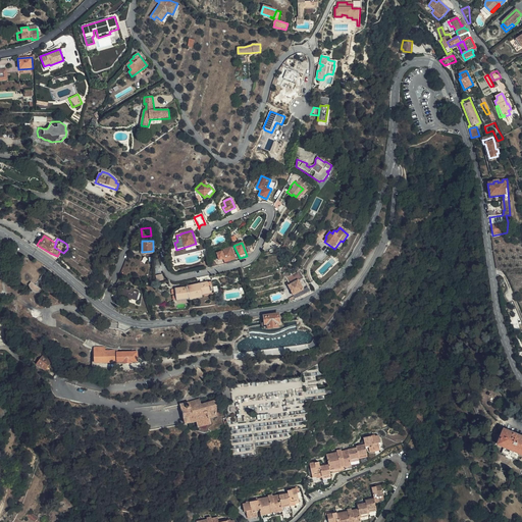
[(212,267),(220,266),(225,264),(224,263),(236,260),(231,247),(222,250),(223,252),(216,254),(217,258),(211,260),(212,267)]
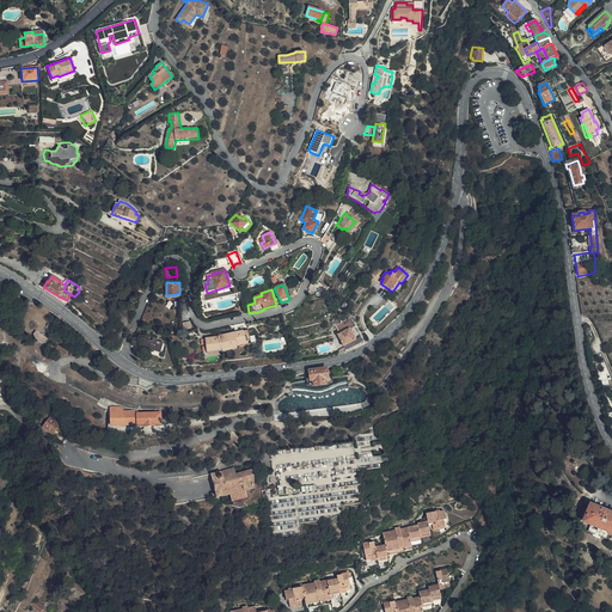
[(365,342),(350,318),(336,325),(340,334),(337,335),(346,352),(347,352),(347,350),(365,342)]
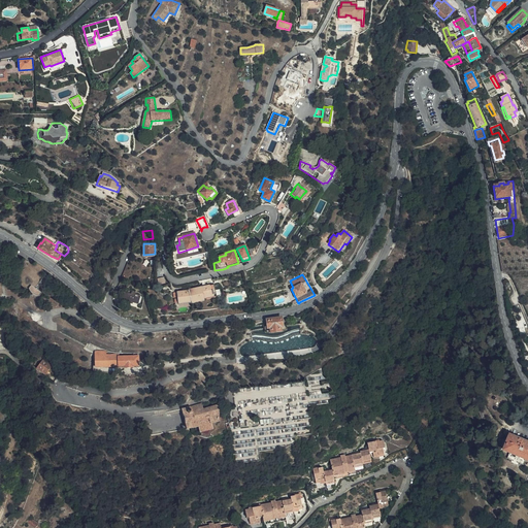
[(167,283),(165,275),(157,278),(159,285),(167,283)]
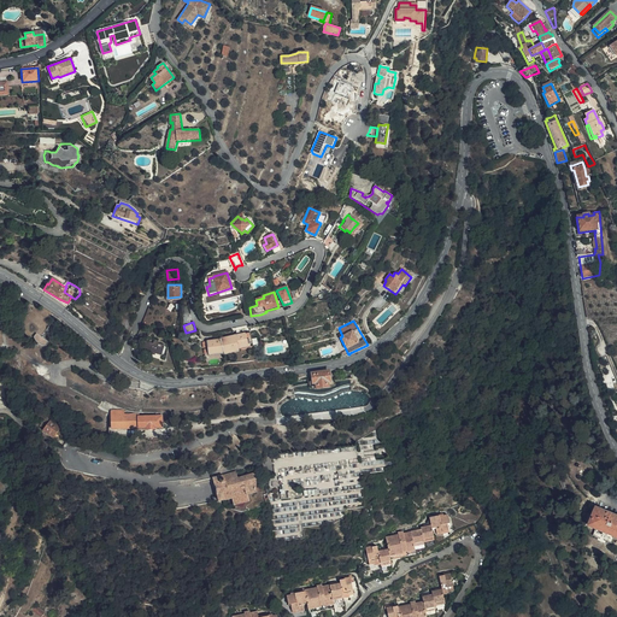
[(218,340),(203,341),(204,354),(223,352),(223,353),(239,350),(239,347),(252,344),(250,333),(235,335),(219,339),(218,340)]
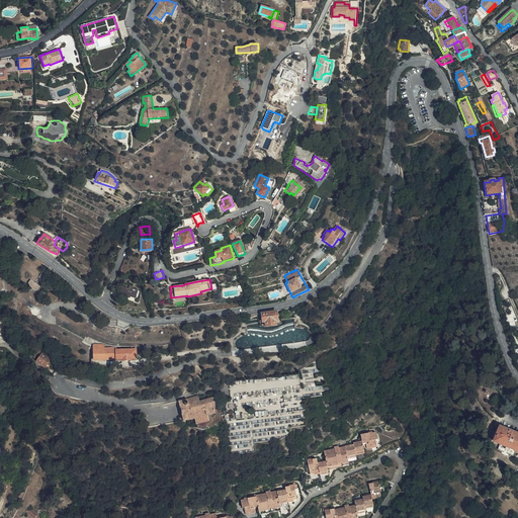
[(123,287),(121,293),(128,294),(136,296),(138,290),(134,289),(131,287),(131,289),(123,287)]
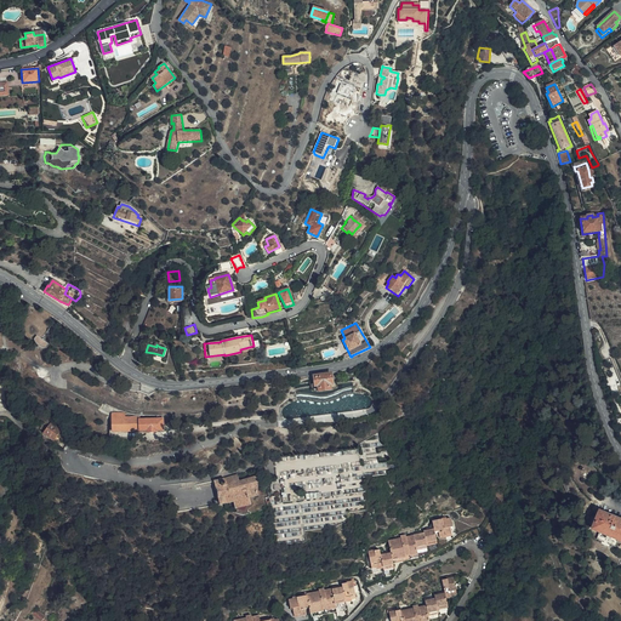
[(335,382),(334,376),(315,377),(315,385),(318,385),(318,386),(318,389),(332,388),(331,385),(331,382),(335,382)]
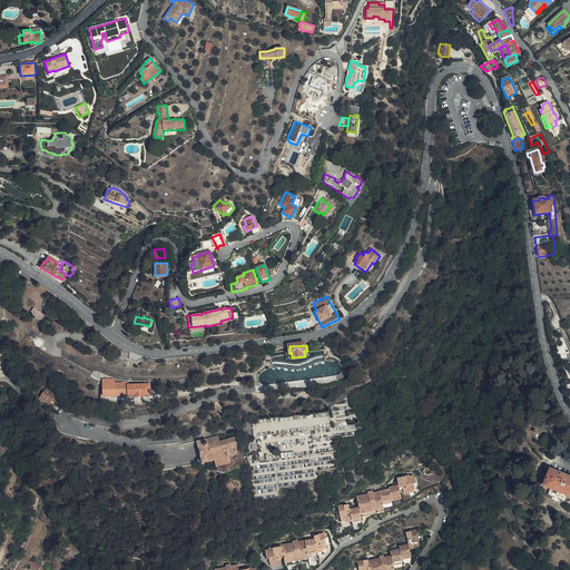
[(150,394),(150,384),(128,385),(128,383),(115,383),(115,380),(106,380),(102,380),(104,392),(104,396),(135,395),(135,397),(144,397),(144,395),(150,394)]
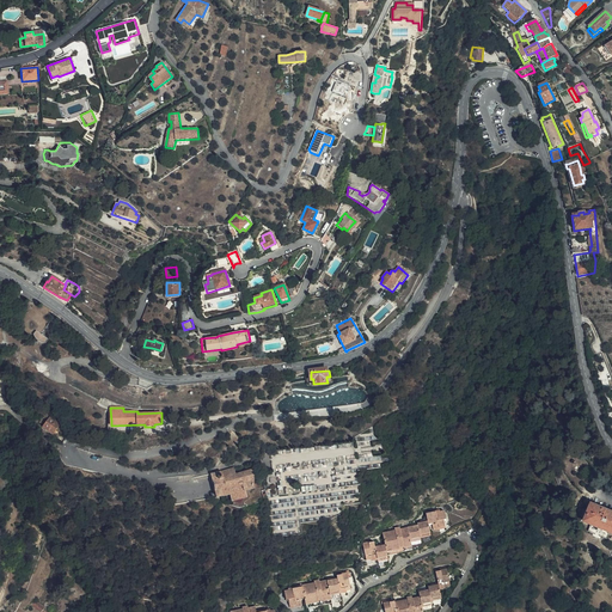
[(53,433),(60,423),(49,415),(42,426),(53,433)]
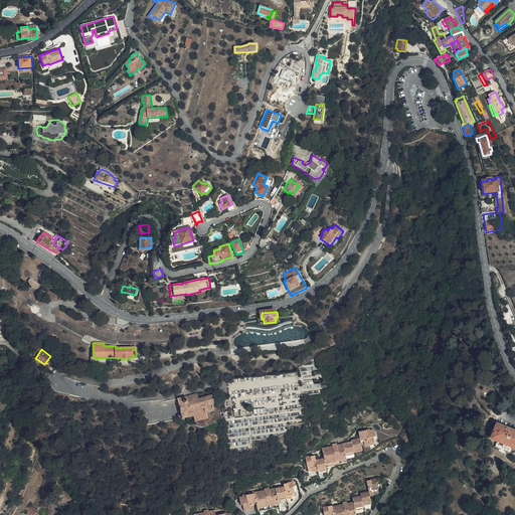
[(177,400),(182,417),(182,418),(187,417),(192,416),(205,413),(212,411),(211,407),(210,404),(212,404),(213,403),(214,402),(214,400),(214,398),(213,397),(211,396),(209,396),(198,399),(196,394),(177,400)]
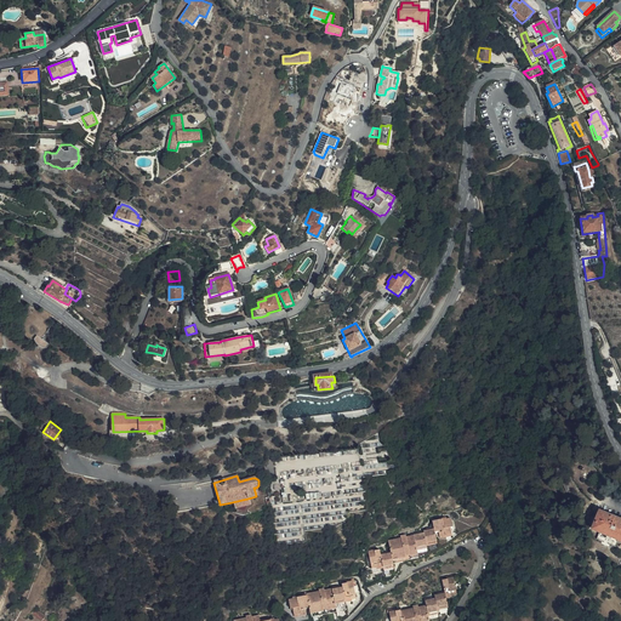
[(248,499),(232,502),(234,510),(249,506),(248,499)]
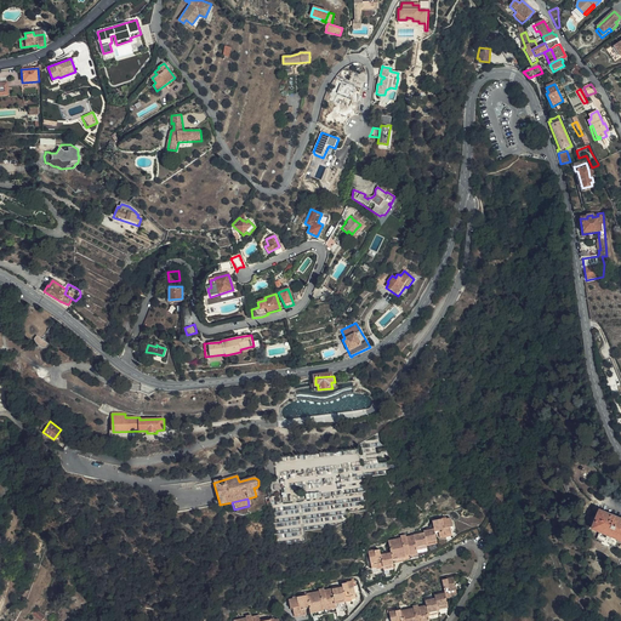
[(620,522),(599,513),(592,529),(620,541),(620,522)]
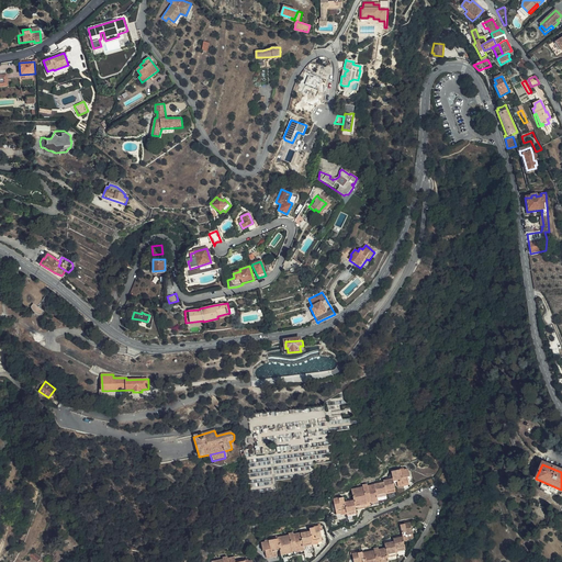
[(389,468),(390,475),(391,480),(394,480),(395,486),(401,484),(401,483),(406,482),(405,476),(407,476),(405,469),(402,469),(401,468),(394,469),(394,467),(389,468)]
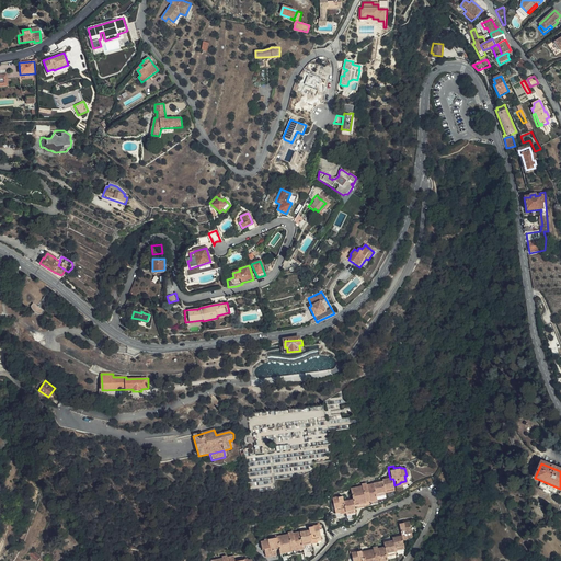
[(390,479),(389,474),(386,476),(386,478),(381,479),(384,491),(389,490),(389,488),(392,488),(390,479)]
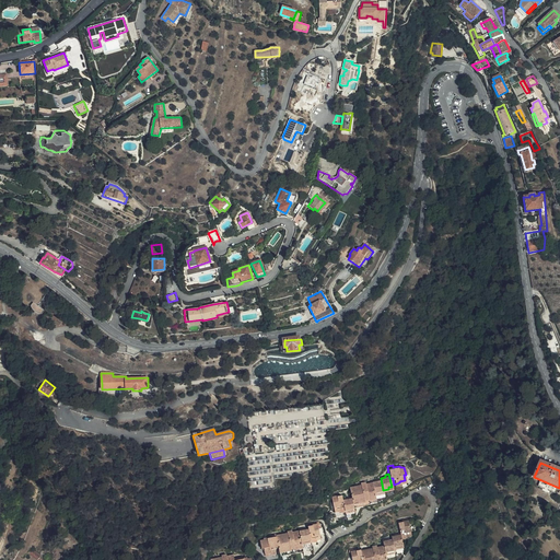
[(383,490),(381,478),(376,479),(376,480),(372,481),(372,485),(374,494),(380,493),(380,491),(383,490)]
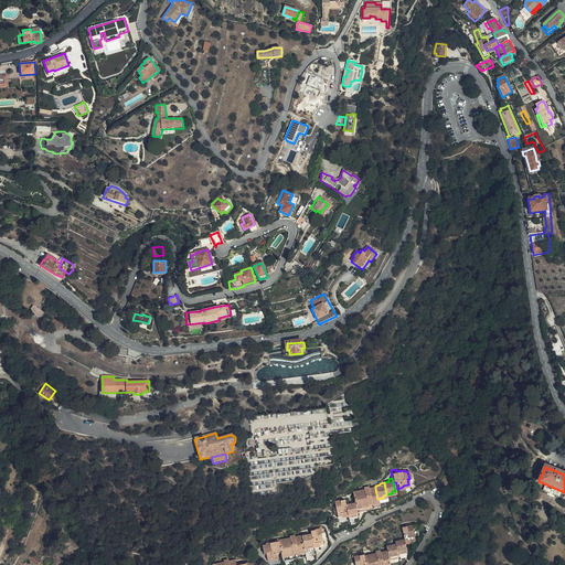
[(379,502),(377,499),(375,489),(369,490),(369,492),(364,493),(363,490),(352,492),(354,502),(355,507),(362,505),(362,507),(372,504),(372,503),(379,502)]
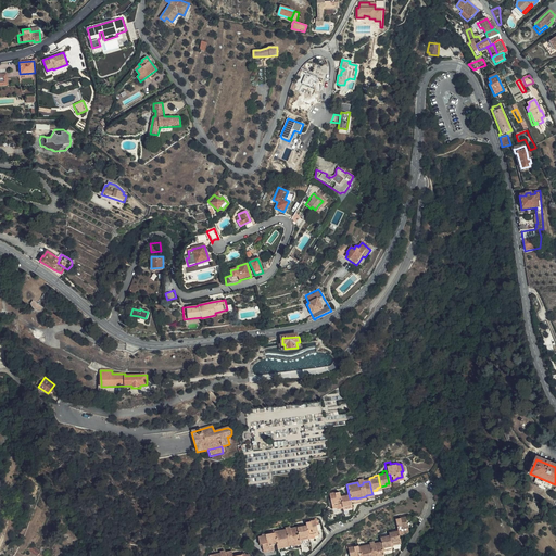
[(341,506),(339,495),(338,492),(335,493),(332,493),(331,491),(326,492),(327,495),(328,495),(331,508),(341,506)]
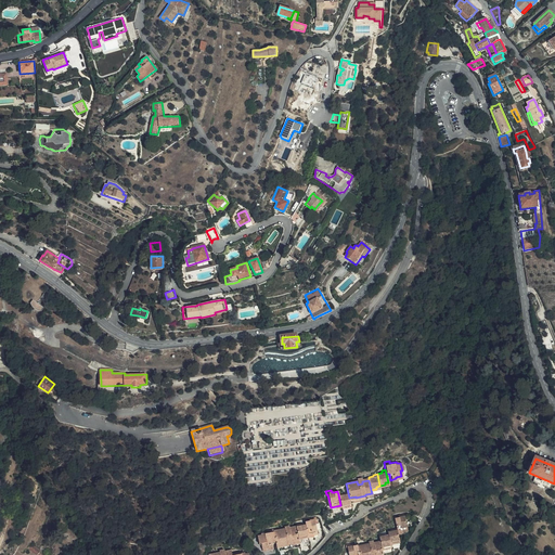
[(349,498),(348,493),(343,494),(343,493),(338,494),(340,505),(340,506),(345,505),(346,507),(351,506),(350,503),(349,498)]
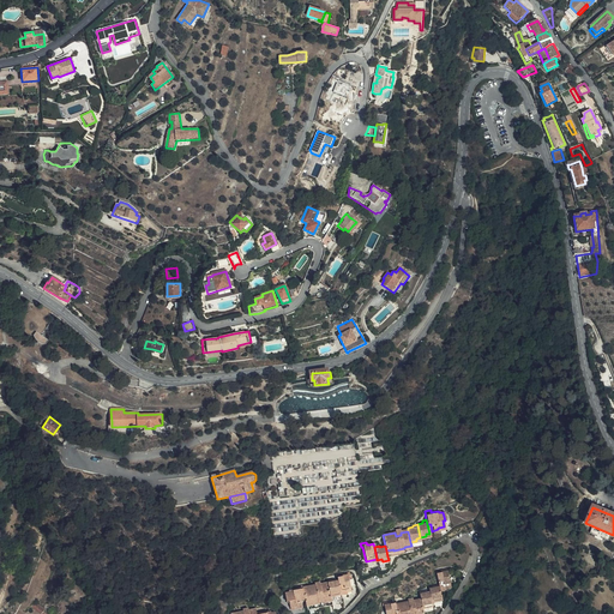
[(413,551),(411,546),(404,547),(404,548),(393,551),(393,549),(386,551),(387,557),(413,551)]
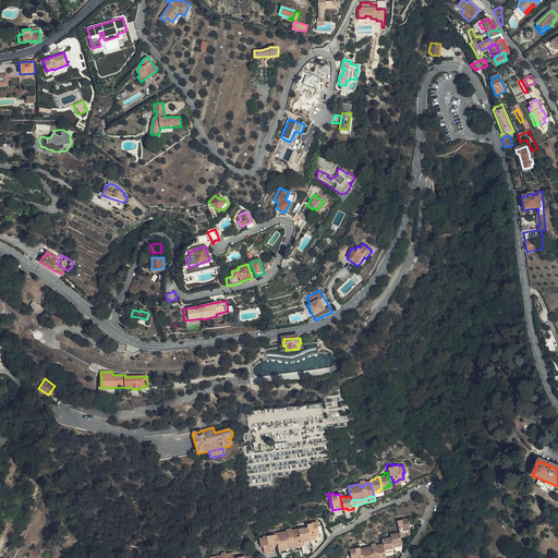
[(408,517),(403,518),(403,520),(400,521),(398,521),(399,532),(400,536),(410,535),(407,520),(408,520),(408,517)]
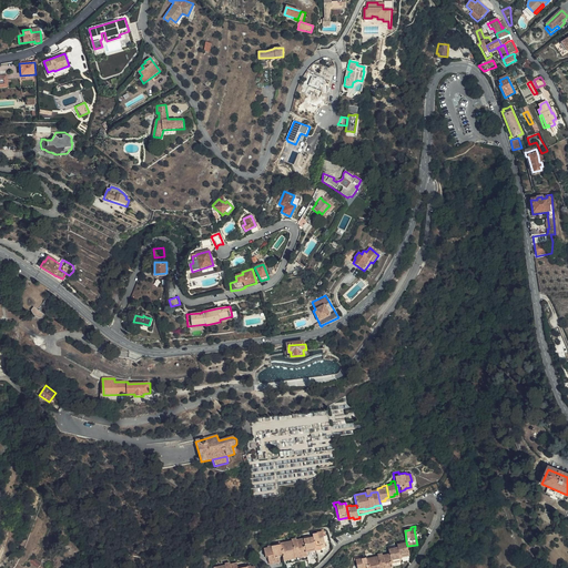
[(324,529),(318,530),(318,533),(316,533),(313,534),(314,537),(316,547),(326,546),(323,533),(325,531),(324,529)]
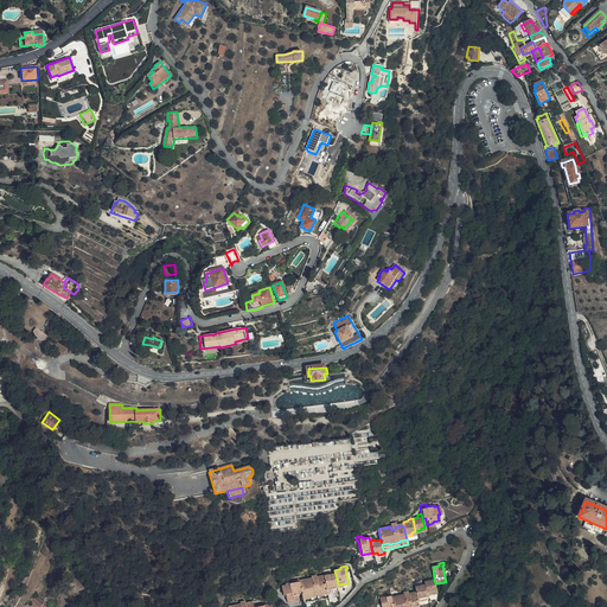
[(338,587),(338,585),(336,574),(330,575),(328,573),(325,574),(325,579),(327,587),(332,586),(333,588),(338,587)]
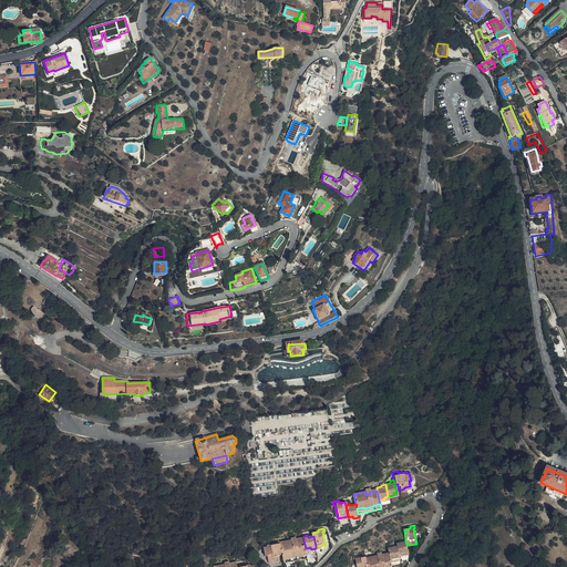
[(282,553),(280,543),(280,540),(275,542),(275,545),(268,546),(268,547),(264,548),(265,555),(267,555),(268,560),(275,559),(275,562),(280,560),(279,554),(282,553)]
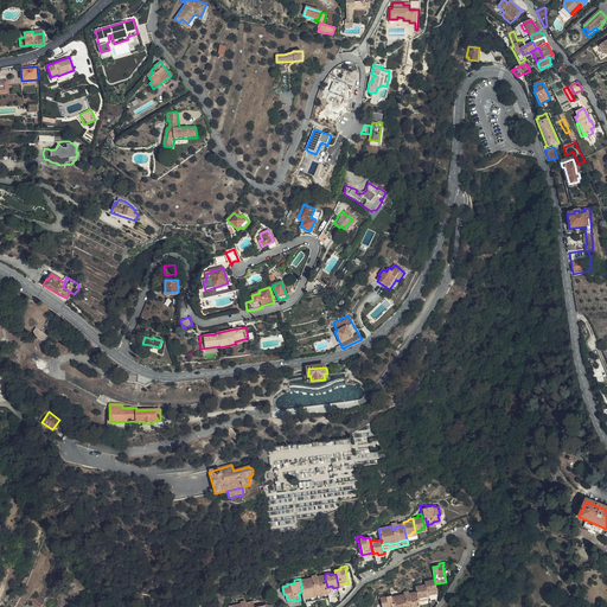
[(317,598),(314,582),(313,579),(304,581),(300,581),(302,592),(304,598),(311,596),(312,599),(317,598)]
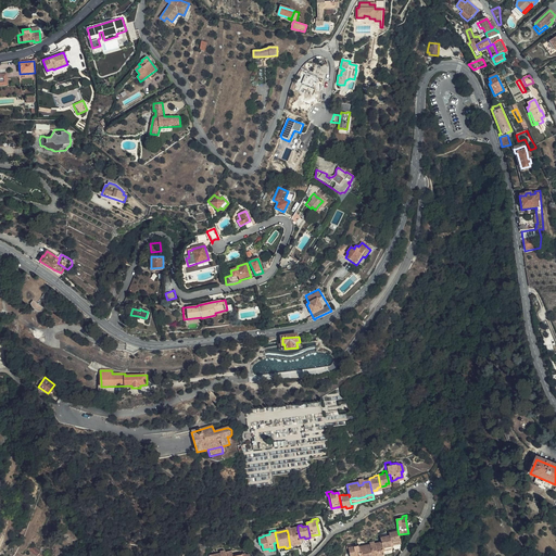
[(301,543),(300,538),(298,530),(292,531),(292,533),(288,533),(290,547),(294,546),(294,544),(301,543)]
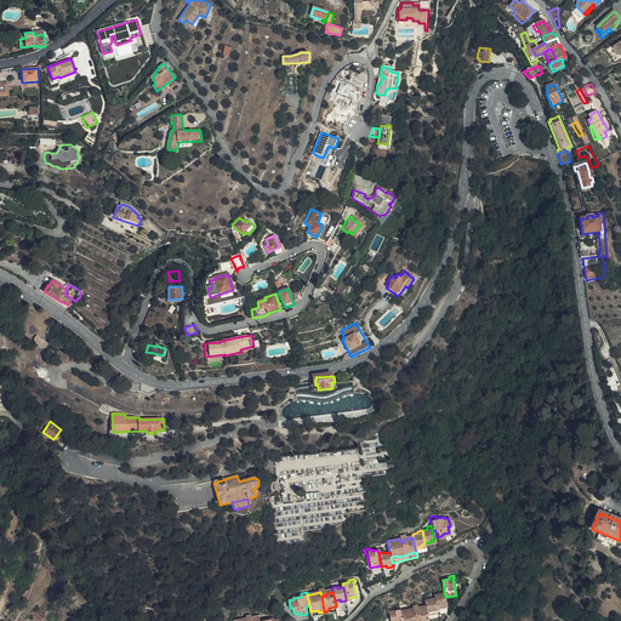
[(448,605),(445,597),(444,592),(439,592),(440,594),(439,594),(434,596),(434,599),(437,610),(443,609),(443,607),(448,605)]
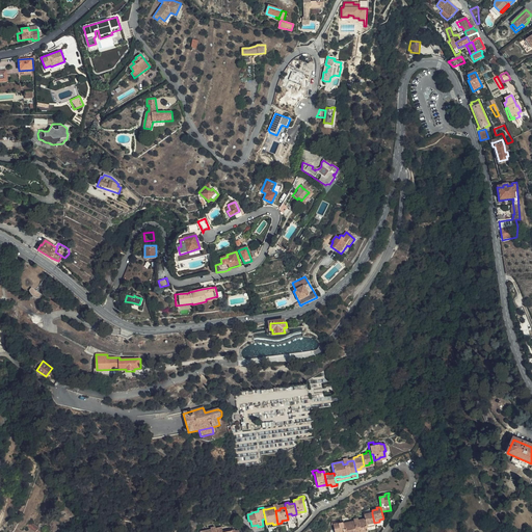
[(374,523),(372,513),(369,513),(368,512),(363,513),(364,517),(365,522),(365,524),(369,524),(370,527),(375,526),(374,523)]
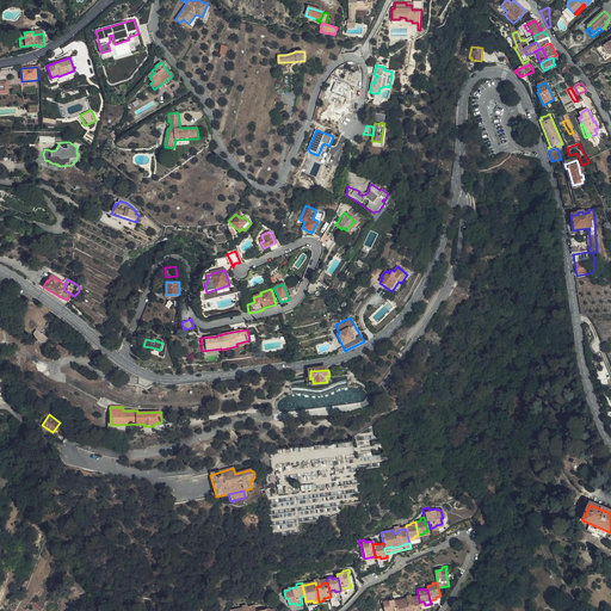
[(394,610),(393,602),(392,598),(389,599),(387,599),(386,598),(381,599),(381,602),(382,602),(383,610),(394,610)]
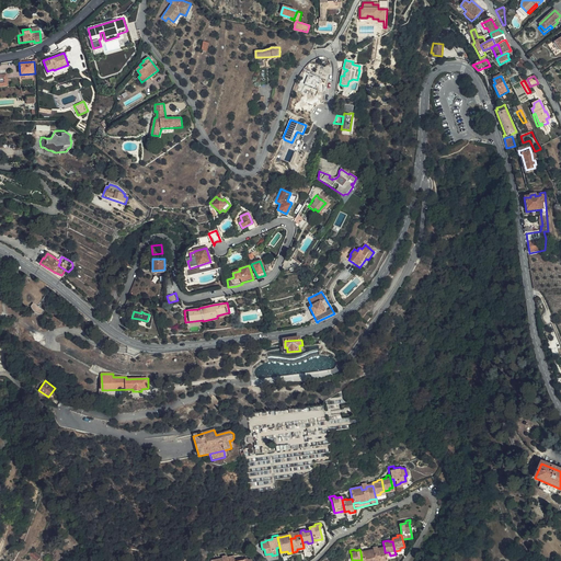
[(42,560),(41,559),(42,558),(35,550),(31,554),(36,560),(42,560)]
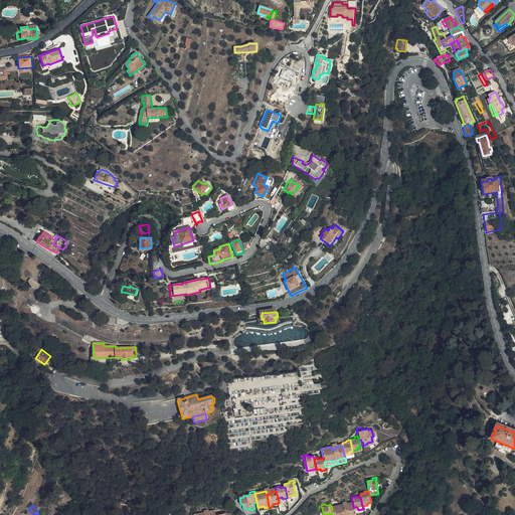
[(354,514),(353,507),(353,505),(347,506),(347,508),(343,508),(342,505),(331,507),(332,514),(354,514)]
